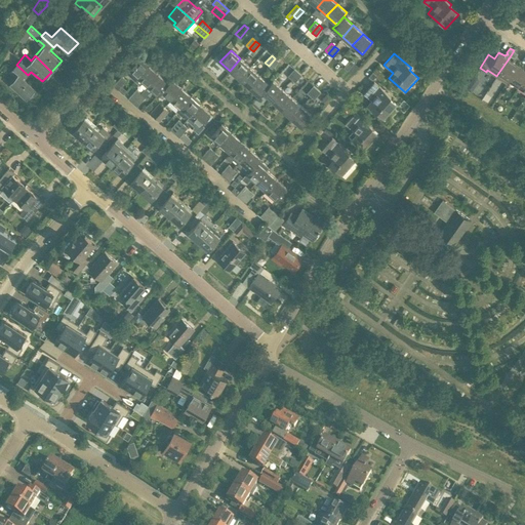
[(135,81),(149,66),(138,57),(125,72),(135,81)]
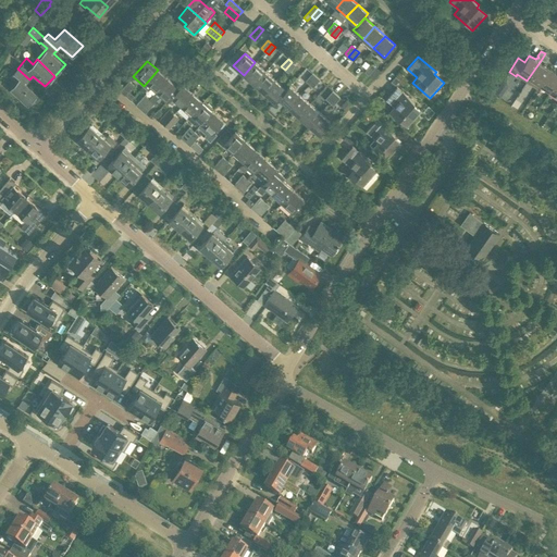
[(255,84),(265,72),(255,62),(244,75),(255,84)]
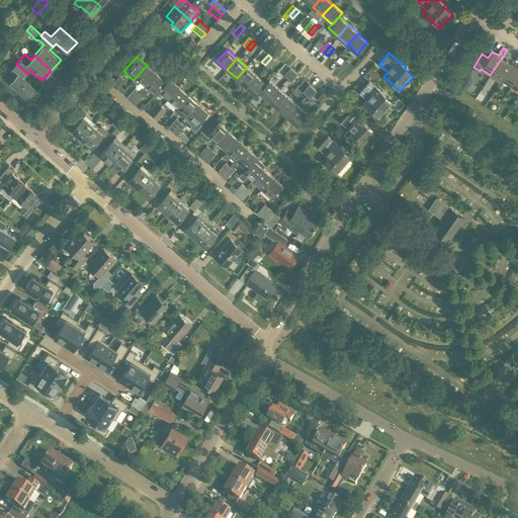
[(268,68),(274,61),(271,58),(265,65),(268,68)]
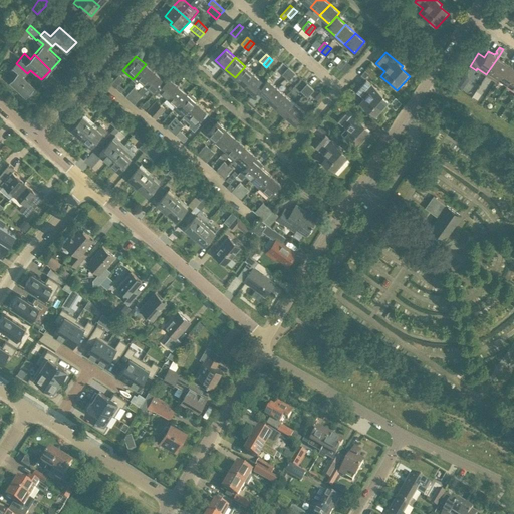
[(508,64),(498,57),(486,74),(496,81),(498,77),(498,78),(508,64)]
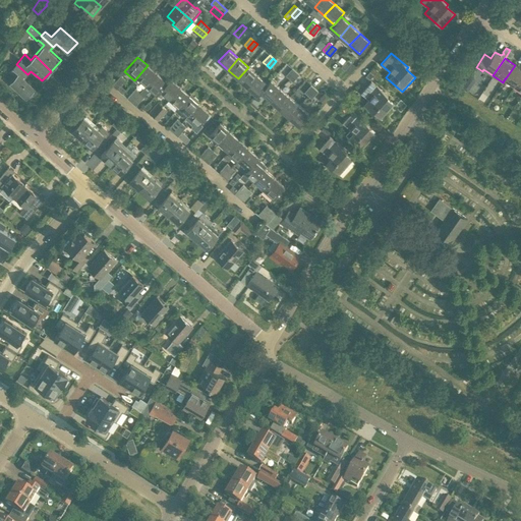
[(345,70),(351,63),(348,60),(341,67),(345,70)]
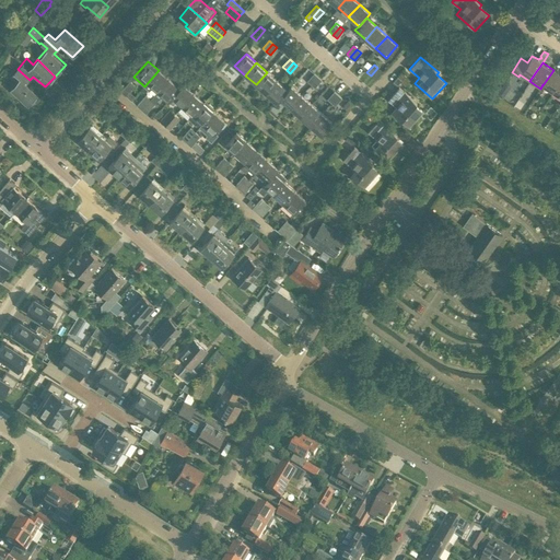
[(30,80),(18,69),(10,77),(15,82),(10,89),(28,105),(38,94),(26,83),(30,80)]
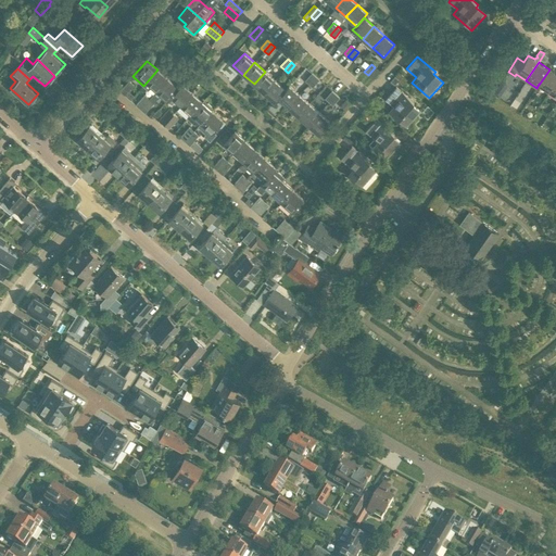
[(155,91),(167,78),(158,70),(143,86),(149,90),(151,87),(155,91)]
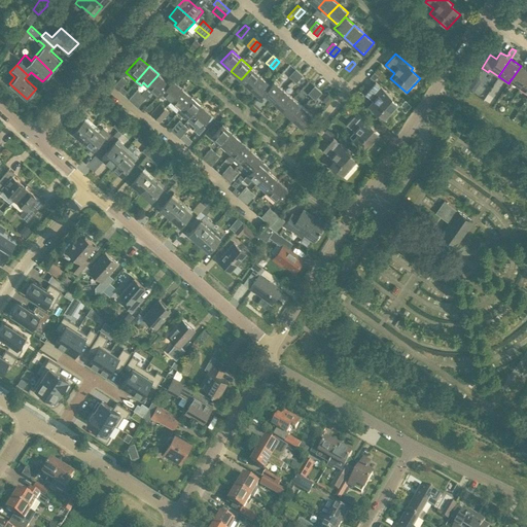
[(520,86),(526,75),(526,69),(521,66),(511,80),(520,86)]
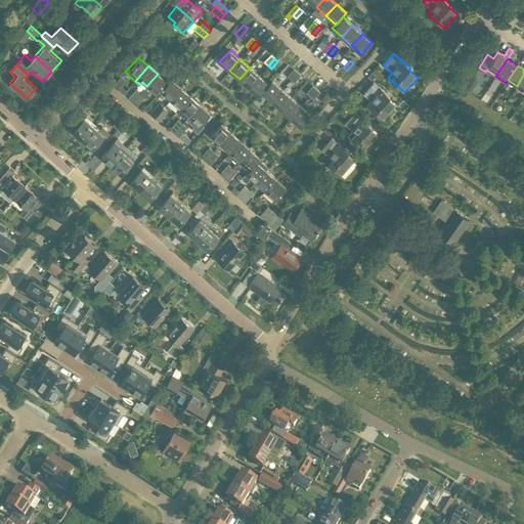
[(249,88),(259,76),(250,68),(239,79),(249,88)]
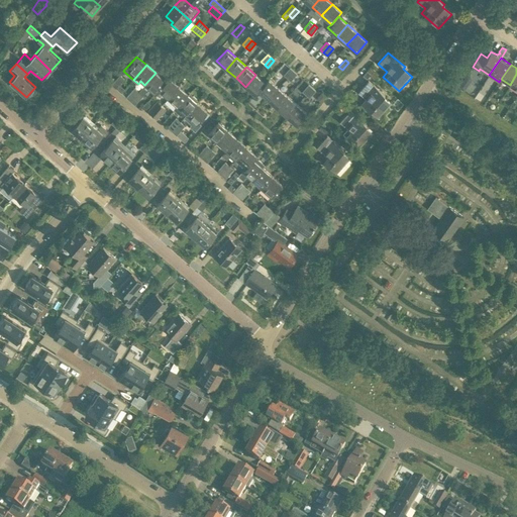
[(367,71),(371,74),(376,79),(379,75),(371,67),(367,71)]
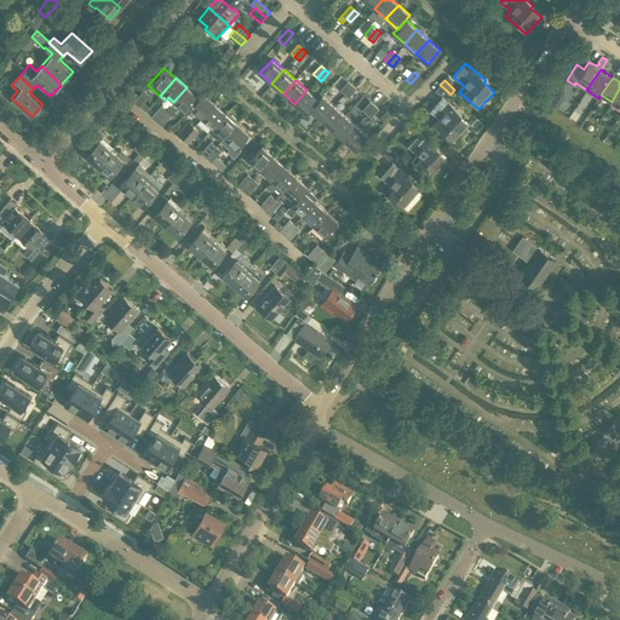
[(344,93),(351,85),(348,81),(340,90),(344,93)]
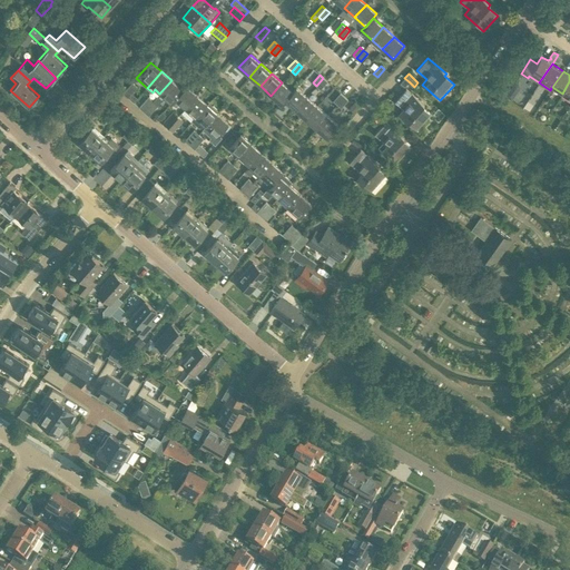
[(321,89),(327,81),(323,78),(316,86),(321,89)]
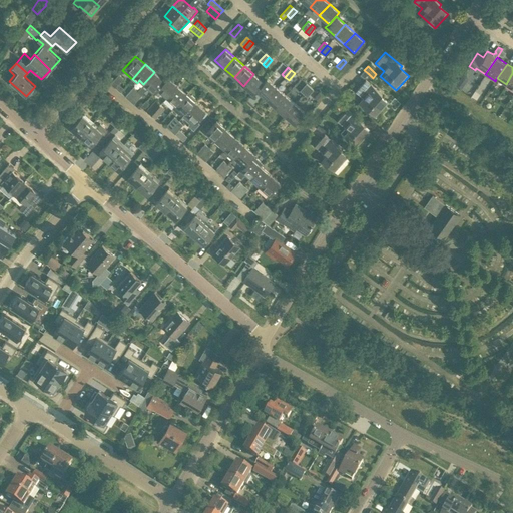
[(153,93),(157,89),(164,81),(154,72),(143,84),(153,93)]
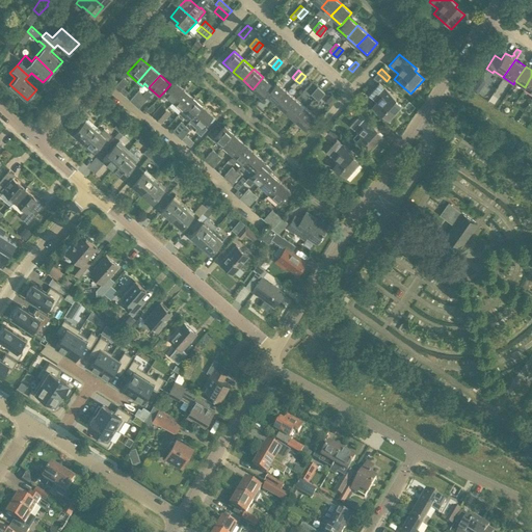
[(125,96),(128,91),(123,87),(128,82),(123,77),(114,87),(120,91),(125,96)]
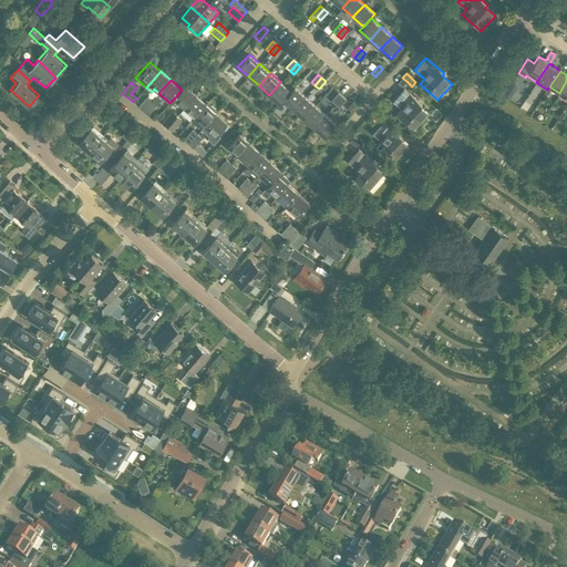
[(282,100),(291,91),(280,82),(269,95),(279,104),(282,100)]
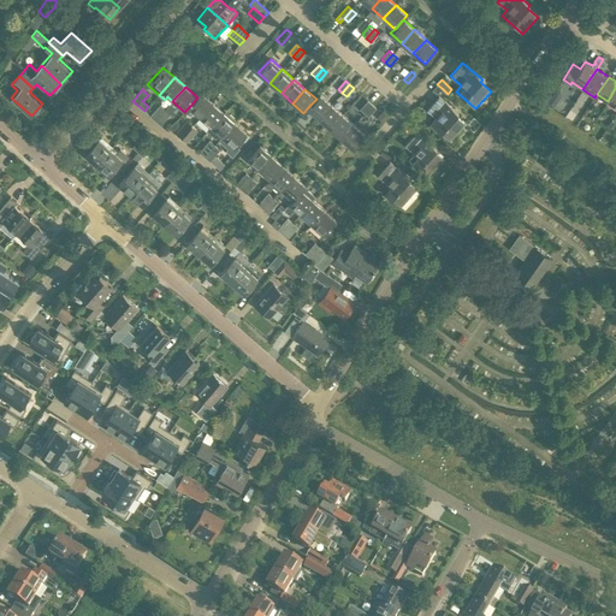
[(212,104),(201,93),(197,98),(189,107),(184,112),(190,117),(194,112),(200,117),(212,104)]
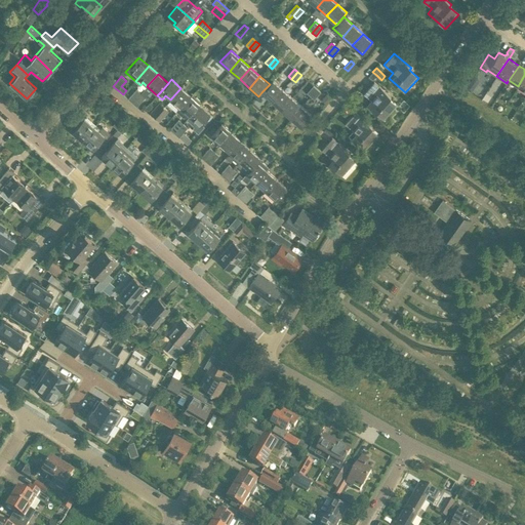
[(282,89),(273,81),(270,84),(261,92),(272,102),(282,89)]
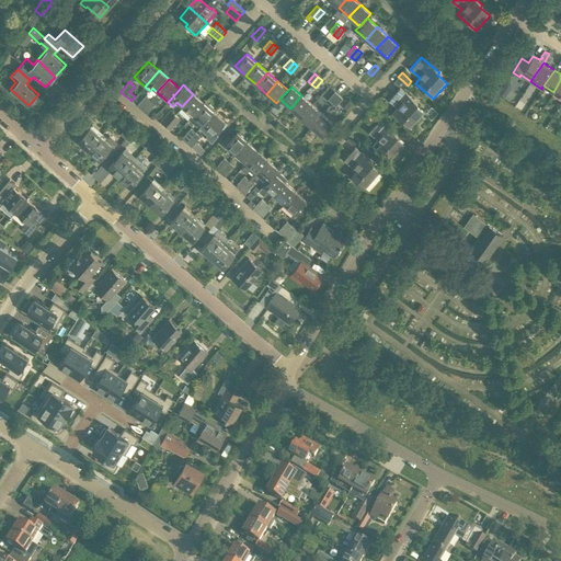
[(411,129),(425,114),(415,105),(418,103),(399,87),(388,100),(401,112),(397,116),(411,129)]
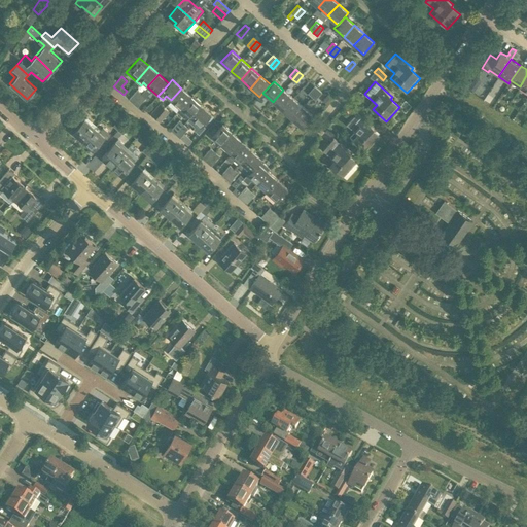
[(312,97),(318,90),(315,86),(308,94),(312,97)]
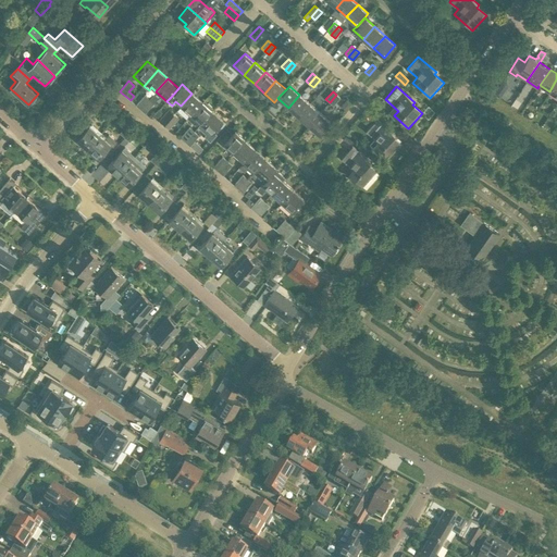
[(190,114),(202,102),(192,94),(181,106),(190,114)]
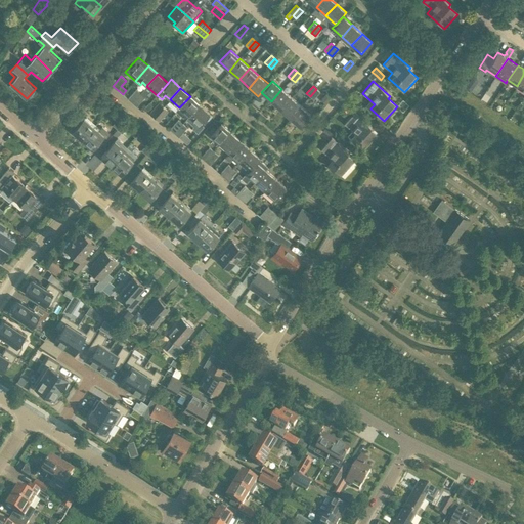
[(132,102),(140,93),(136,89),(128,99),(132,102)]
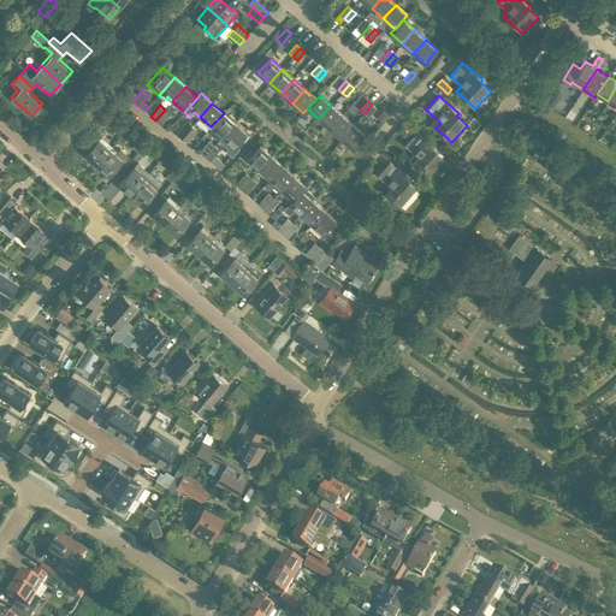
[(330,129),(343,114),(331,105),(319,119),(330,129)]
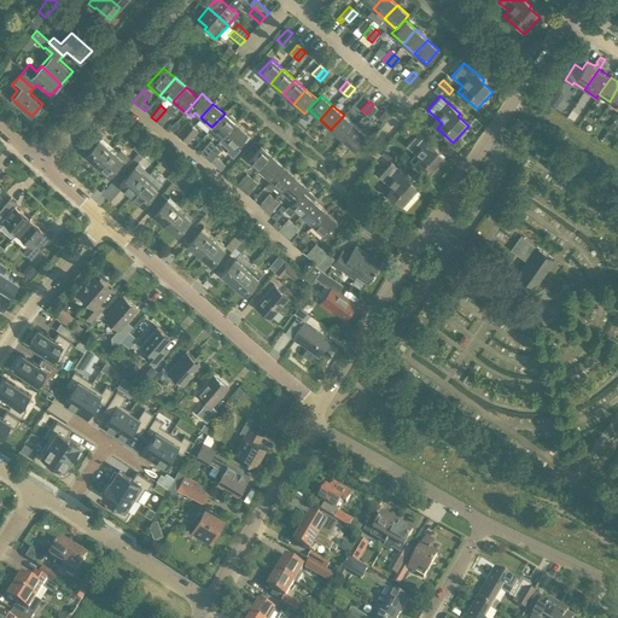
[(369,117),(378,109),(373,105),(366,114),(369,117)]
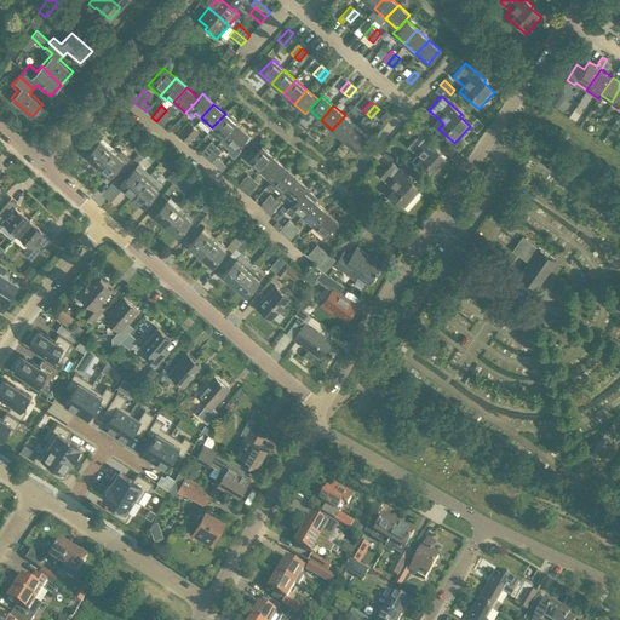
[(131,127),(112,110),(107,116),(108,118),(109,122),(113,122),(126,133),(131,127)]
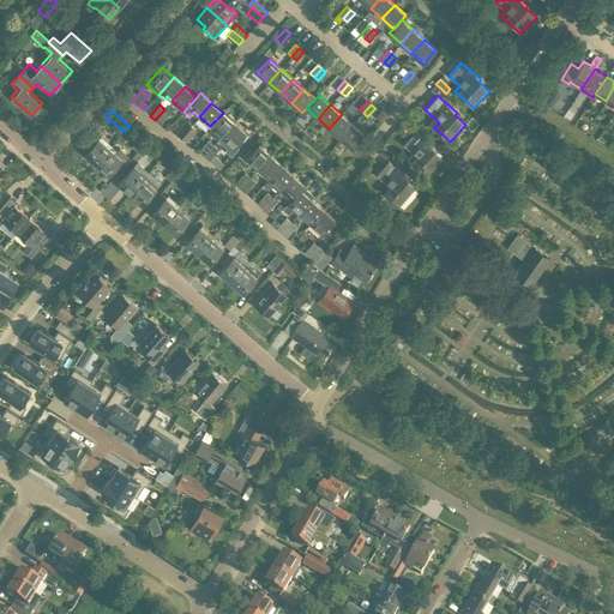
[(160,125),(169,114),(164,109),(155,120),(160,125)]
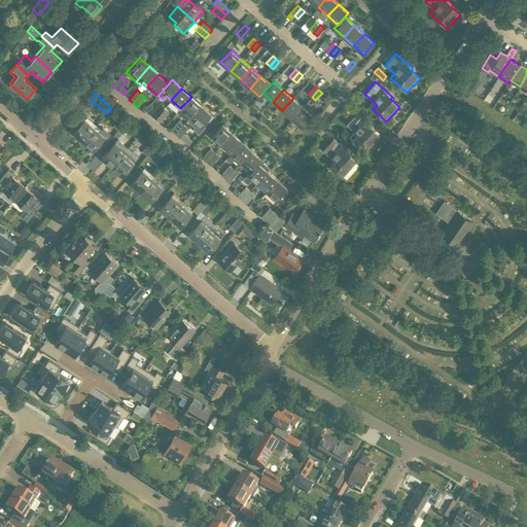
[(185,112),(190,116),(201,105),(191,97),(180,108),(181,108),(178,112),(182,116),(185,112)]
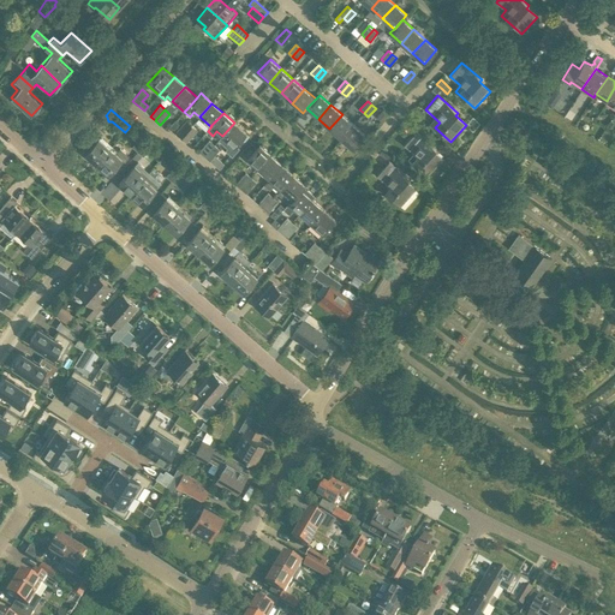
[(341,138),(353,124),(342,114),(329,129),(341,138)]
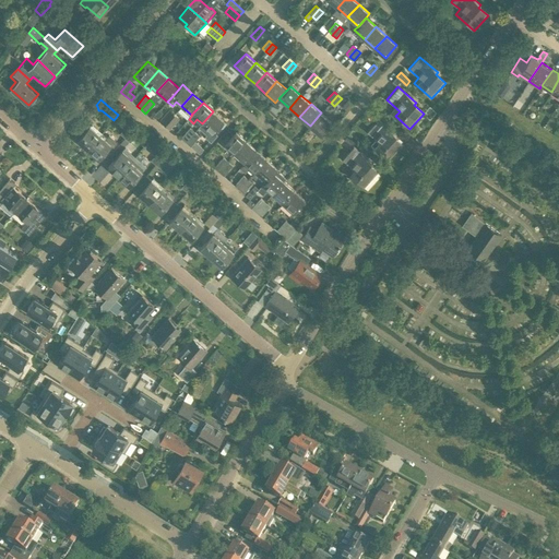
[(165,125),(174,115),(169,110),(161,120),(165,125)]
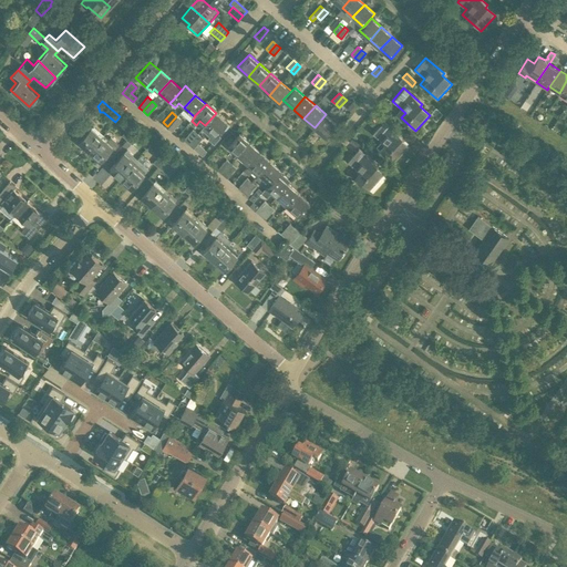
[(222,127),(226,122),(216,113),(205,125),(202,130),(209,136),(208,138),(214,144),(225,131),(222,127)]
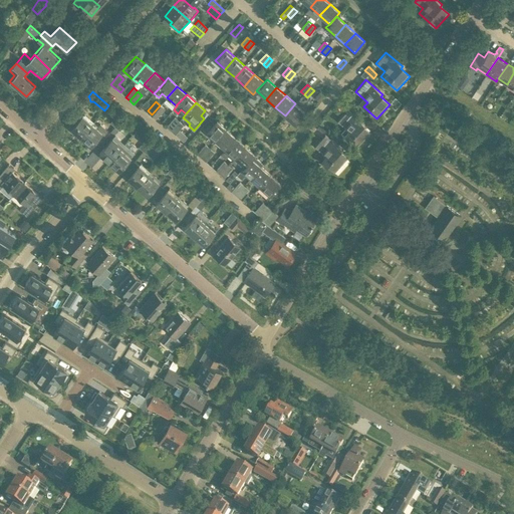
[(294,124),(305,112),(295,103),(285,115),(294,124)]
